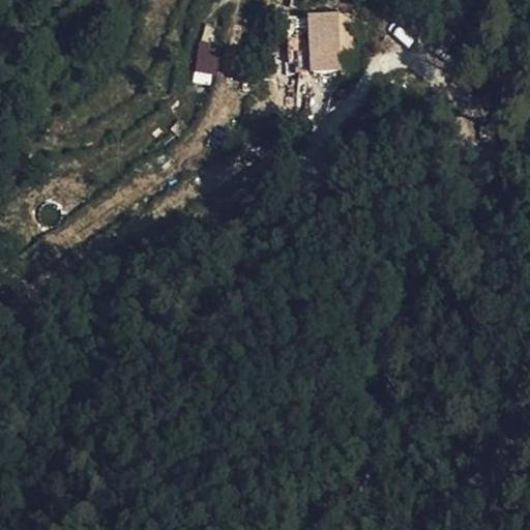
[(307,35),(308,66),(327,66),(326,23),(307,23),(307,35)]
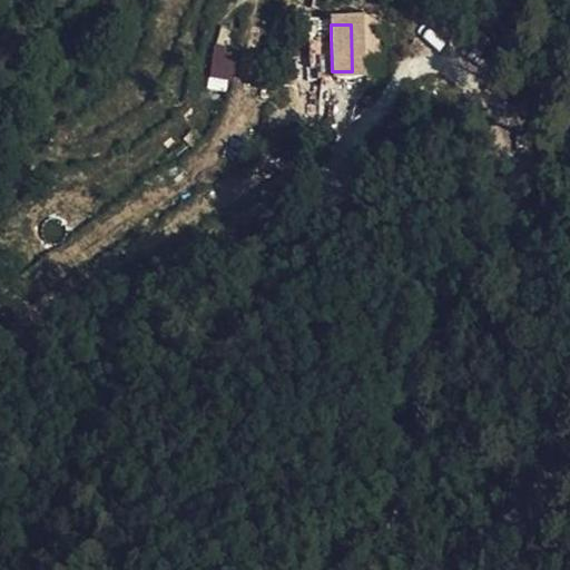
[(312,61),(312,71),(332,71),(331,38),(302,39),(303,61),(312,61)]
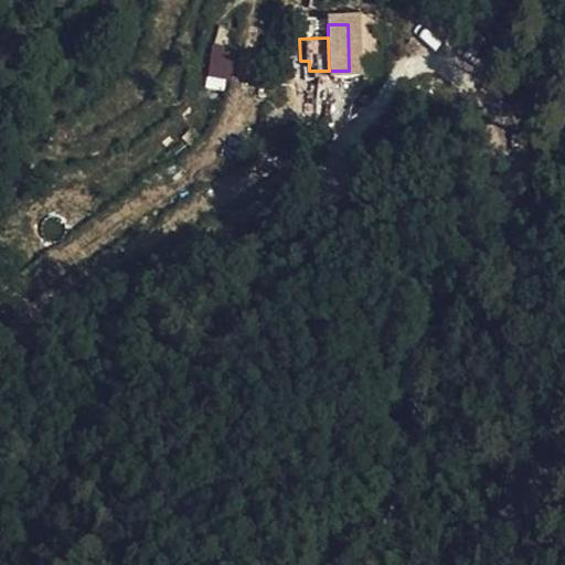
[(230,77),(233,46),(211,44),(208,75),(230,77)]
